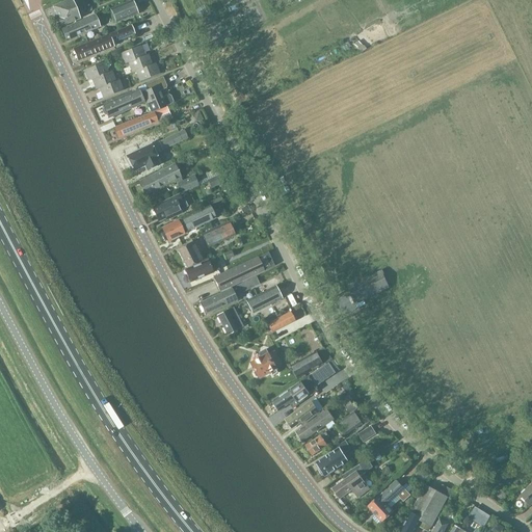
[(69,0),(53,7),(57,19),(56,21),(58,26),(60,26),(61,27),(79,20),(77,14),(91,7),(88,0),(69,0)]
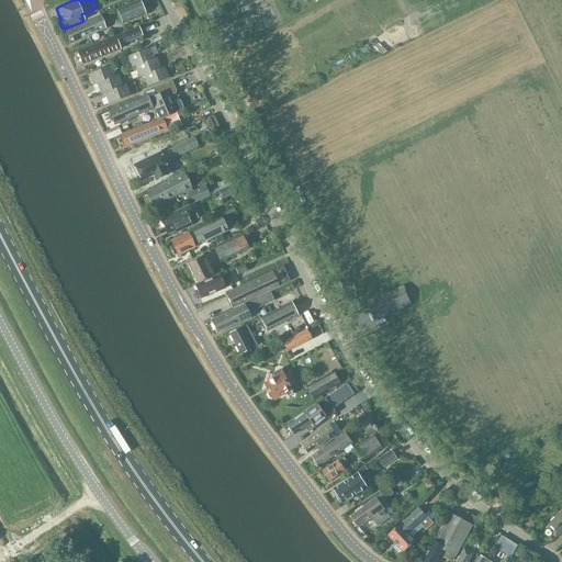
[(139,1),(117,10),(123,24),(146,15),(139,1)]
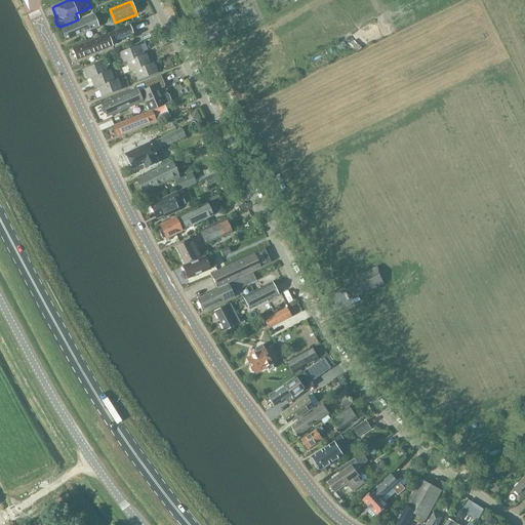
[(62,29),(66,41),(98,27),(93,15),(62,29)]
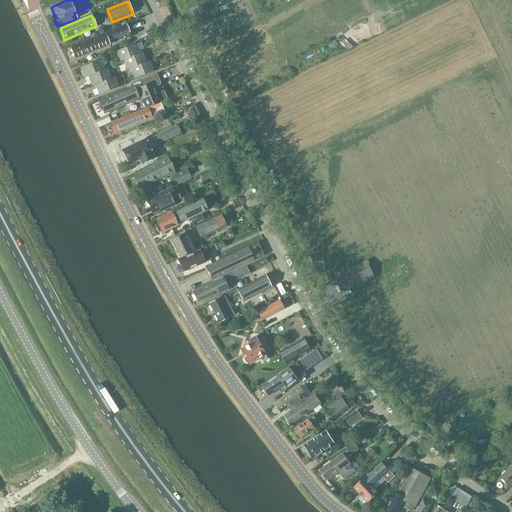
[(70,47),(75,59),(109,45),(108,41),(129,33),(126,25),(70,47)]
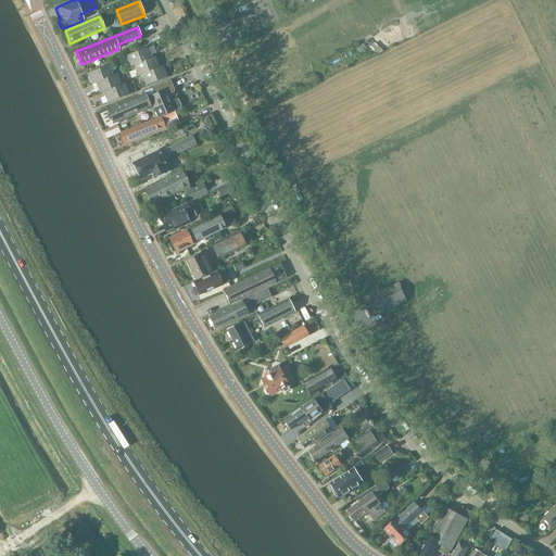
[(152,59),(148,48),(126,57),(130,67),(134,66),(152,59)]
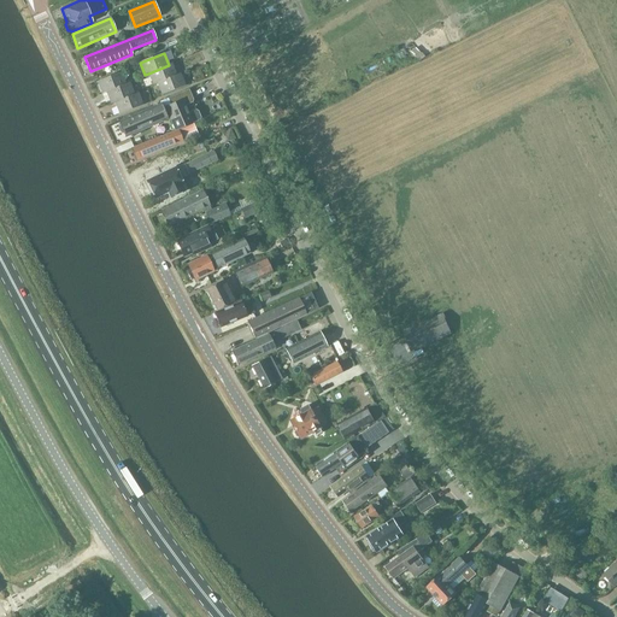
[(177,76),(172,64),(169,65),(148,74),(153,86),(157,84),(177,76)]
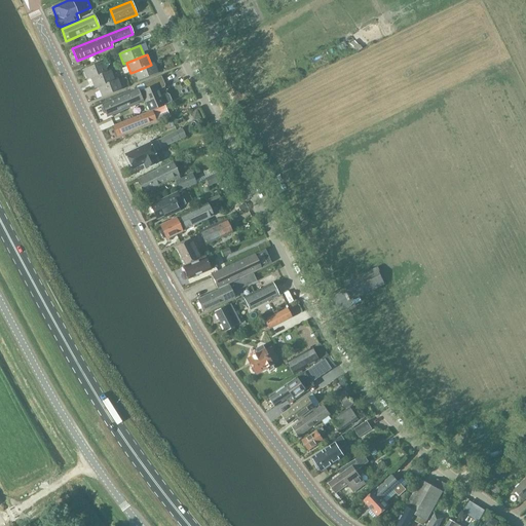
[(107,72),(104,62),(83,70),(87,80),(90,79),(107,72)]
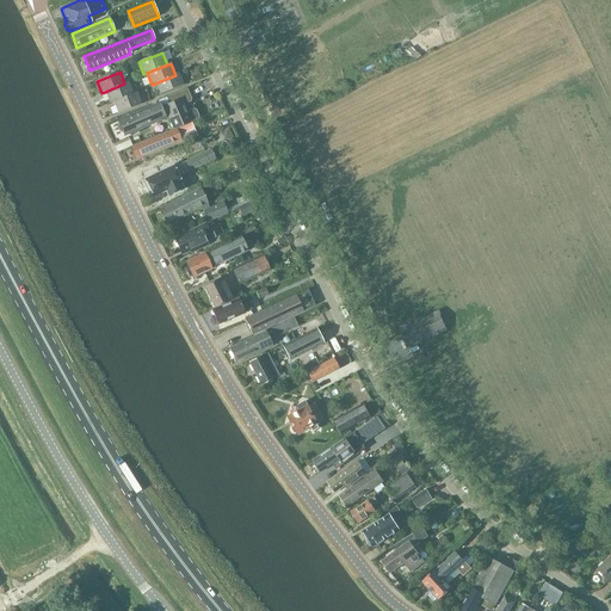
[(184,86),(179,73),(176,75),(155,84),(160,94),(184,86)]
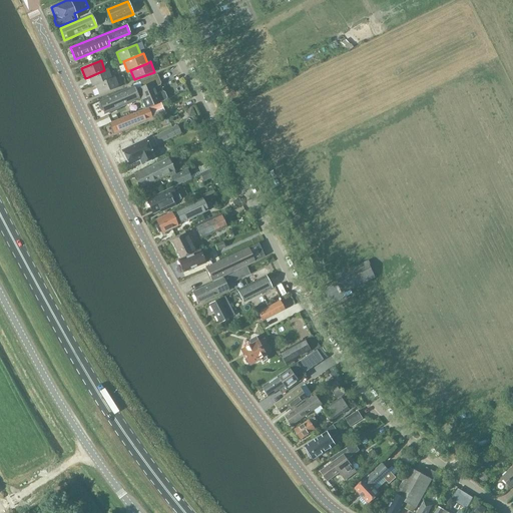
[(112,78),(108,69),(104,70),(88,77),(92,87),(95,85),(112,78)]
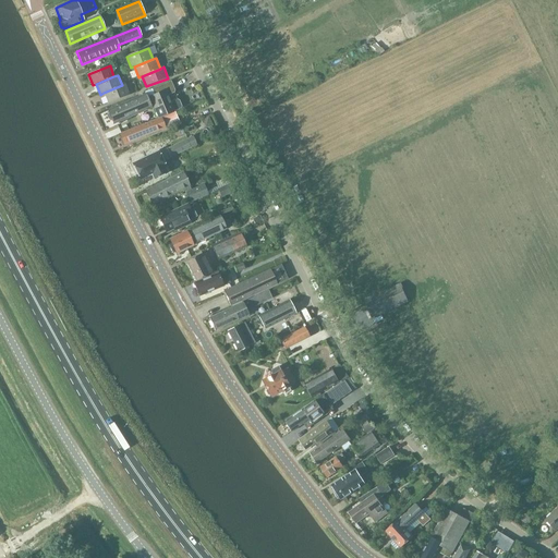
[(108,110),(113,124),(152,108),(154,107),(159,118),(181,109),(182,107),(179,100),(177,99),(170,102),(167,94),(172,91),(170,82),(157,88),(159,94),(147,98),(146,94),(108,110)]
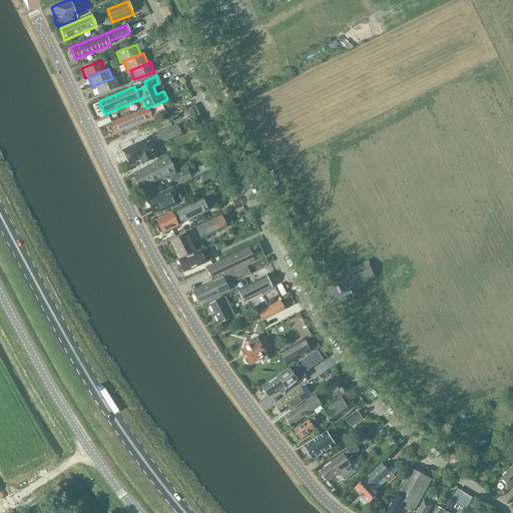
[(119,87),(115,77),(112,78),(95,85),(99,95),(119,87)]
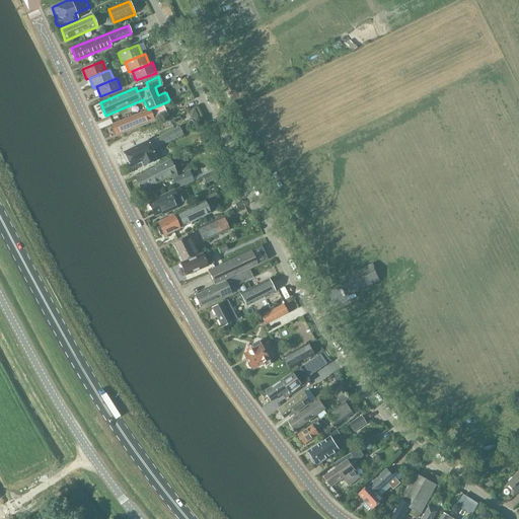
[(110,126),(115,135),(153,120),(149,109),(125,120),(110,126)]
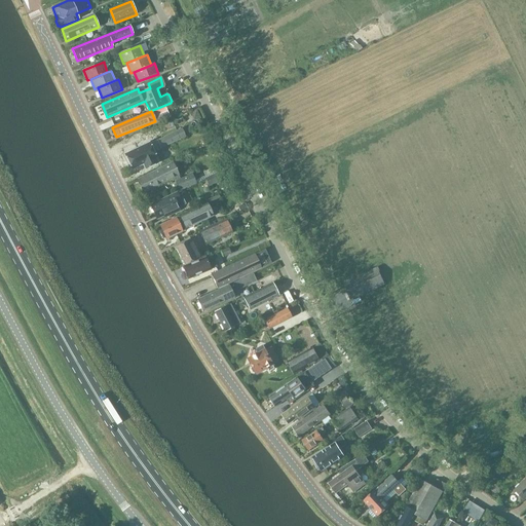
[(185,137),(182,129),(157,141),(161,148),(185,137)]
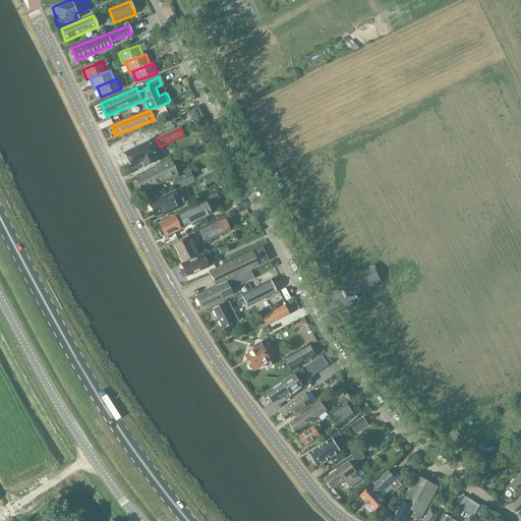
[(148,141),(124,154),(131,168),(141,163),(143,167),(156,162),(154,158),(155,157),(148,141)]
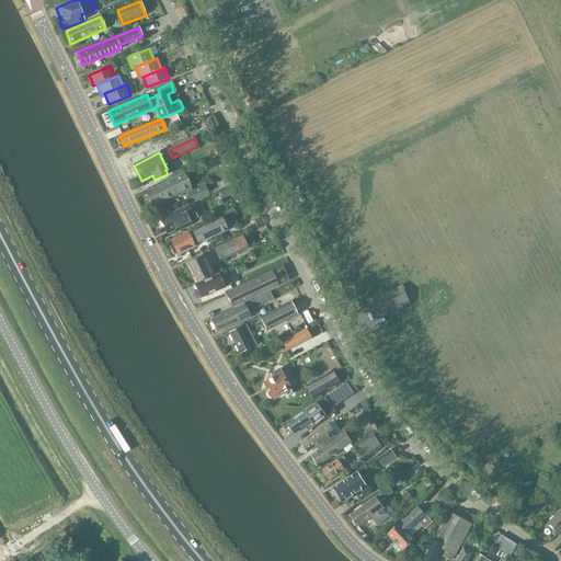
[(184,173),(146,192),(153,206),(191,189),(184,173)]
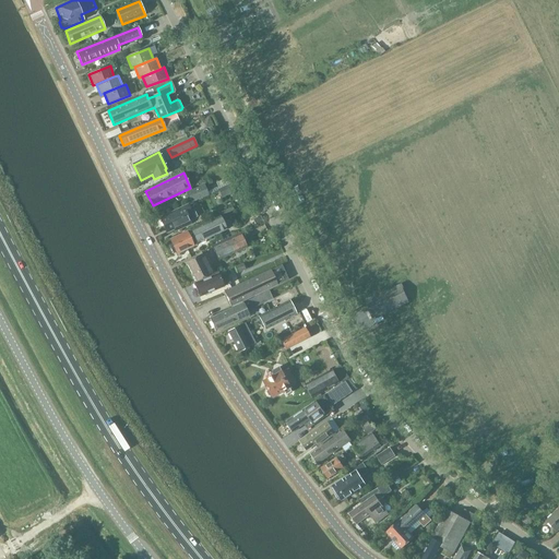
[(232,185),(218,191),(222,198),(235,192),(232,185)]
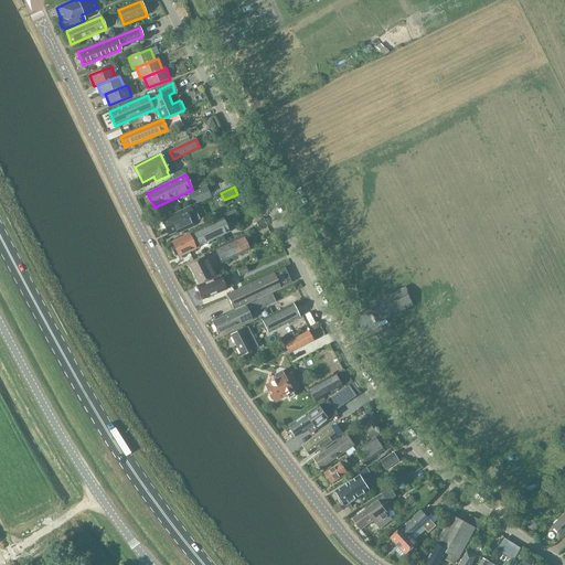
[(201,188),(185,195),(190,205),(206,198),(201,188)]
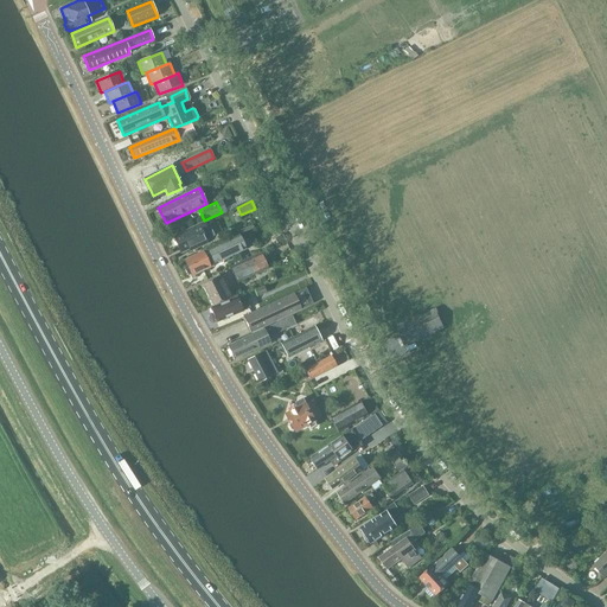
[(178,248),(180,247),(183,253),(189,249),(190,251),(208,243),(206,240),(213,236),(210,229),(208,230),(204,223),(173,237),(178,248)]
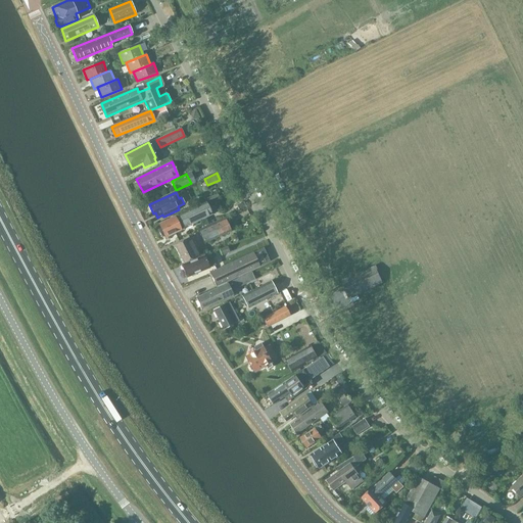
[(206,202),(179,216),(184,228),(211,215),(206,202)]
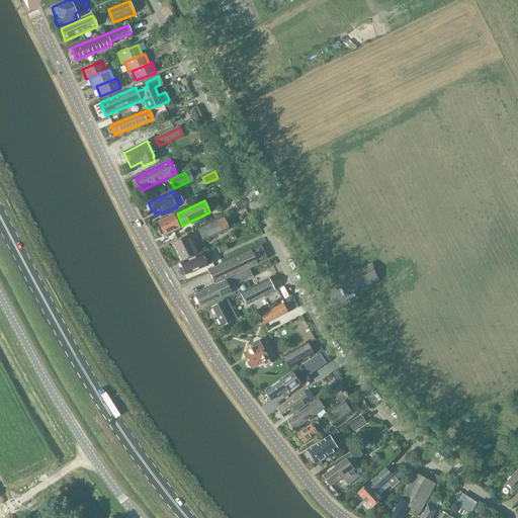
[(157,223),(164,236),(180,229),(173,214),(157,223)]
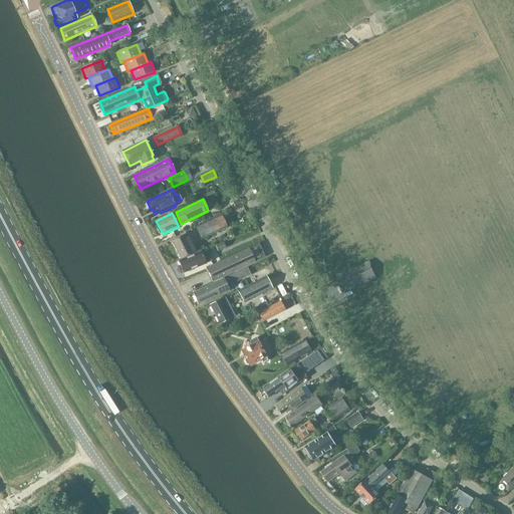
[(221,215),(195,227),(201,239),(227,227),(221,215)]
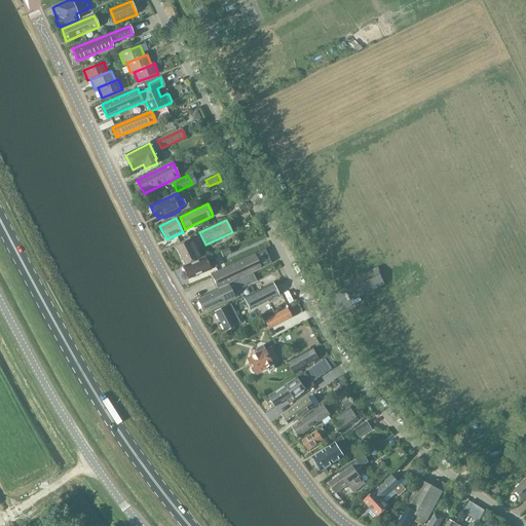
[(176,248),(184,265),(200,257),(191,239),(176,248)]
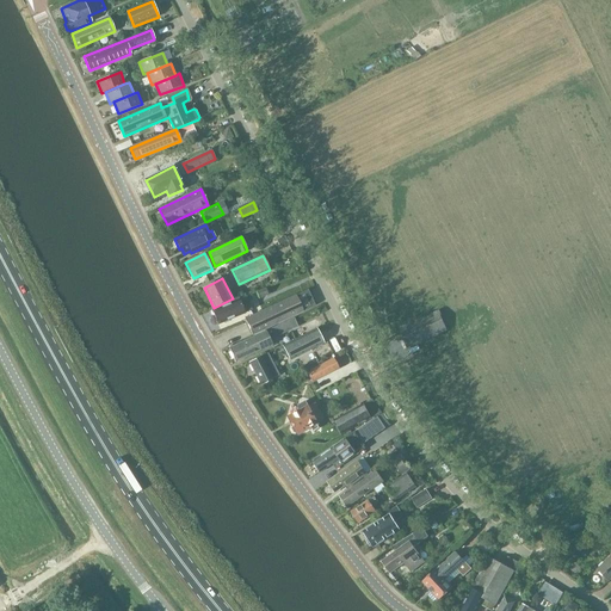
[(265,289),(257,292),(259,298),(269,295),(265,289)]
